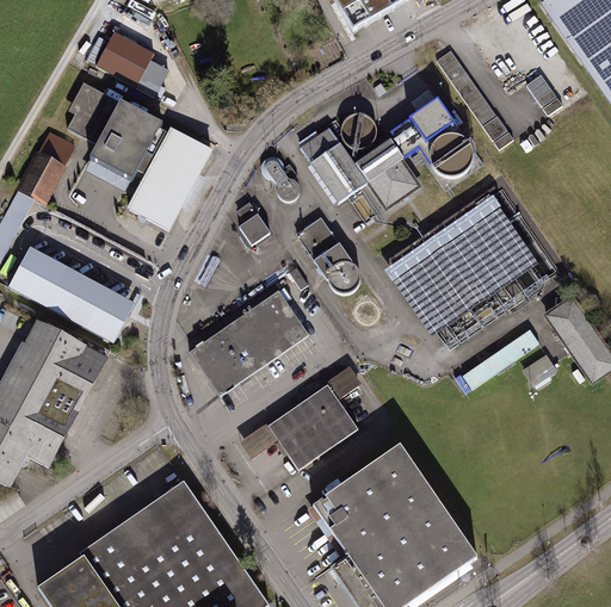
[(340,0),(357,29),(408,0),(340,0)]
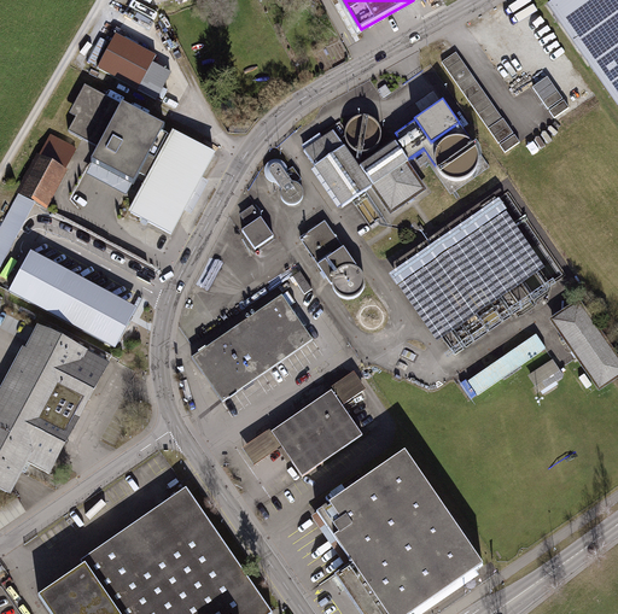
[(553,0),(548,4),(617,104),(617,0),(553,0)]
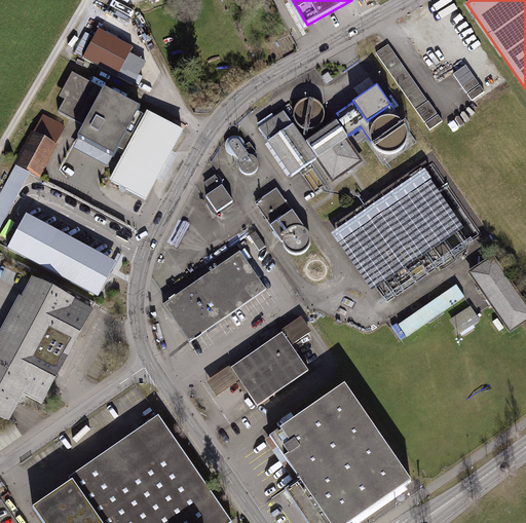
[(99,28),(83,57),(133,82),(144,60),(129,52),(133,46),(99,28)]
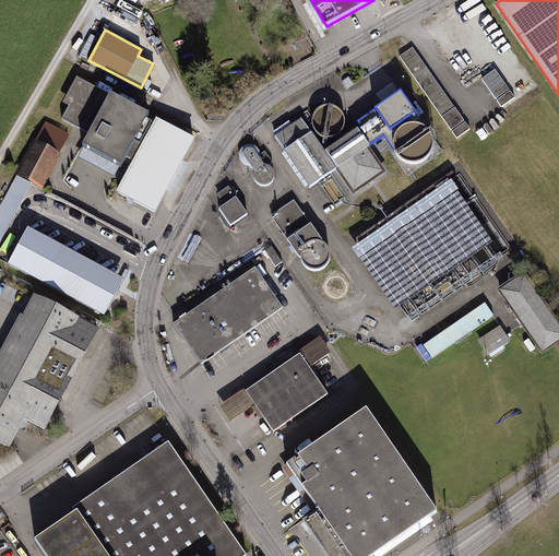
[(400,55),(458,137),(470,128),(413,46),(400,55)]
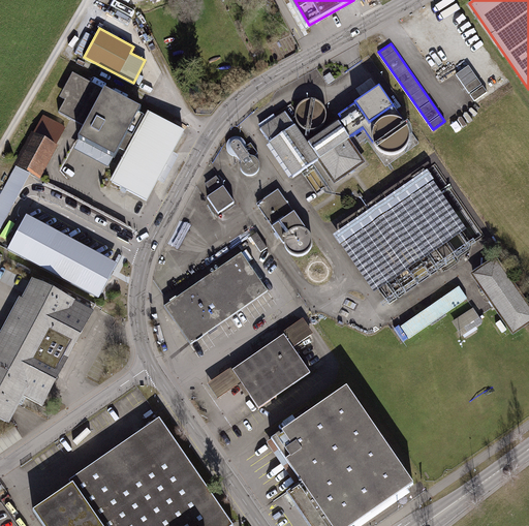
[(456,72),(475,100),(488,91),(469,64),(456,72)]
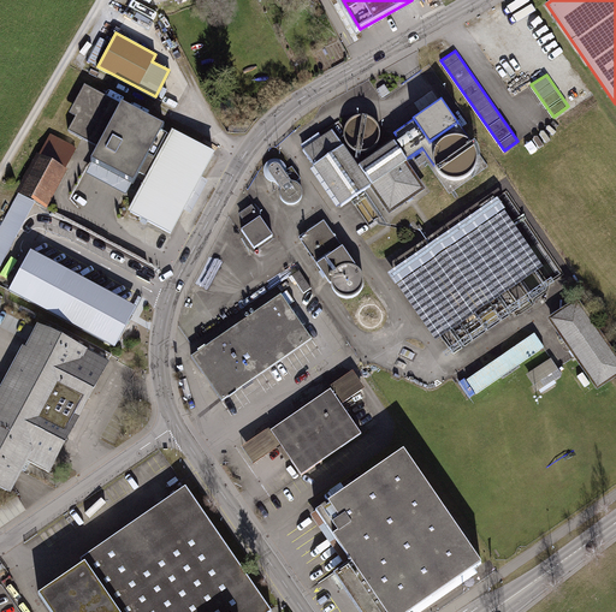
[(101,146),(123,104),(92,87),(69,128),(101,146)]
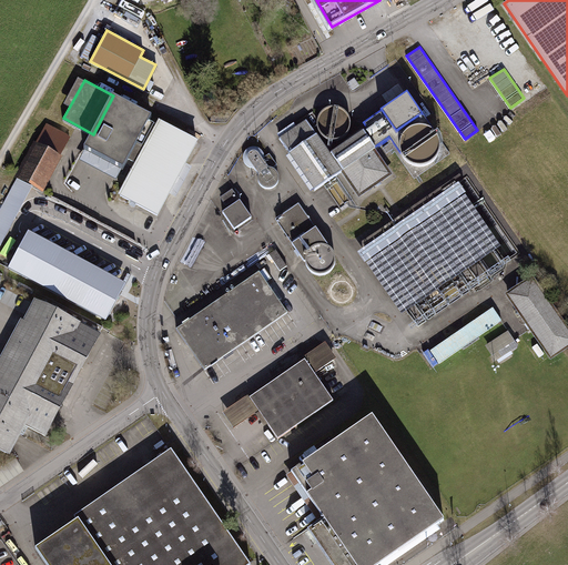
[(84,151),(121,171),(127,160),(137,165),(159,122),(151,119),(152,117),(113,96),(93,134),(84,151)]
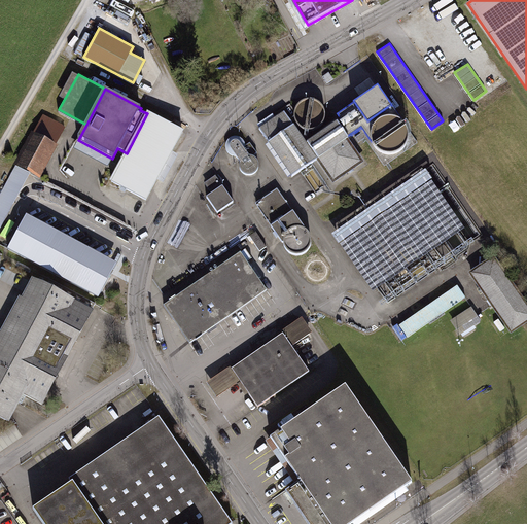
[(284,108),(259,125),(292,174),(317,158),(330,177),(362,155),(337,119),(307,141),(284,108)]
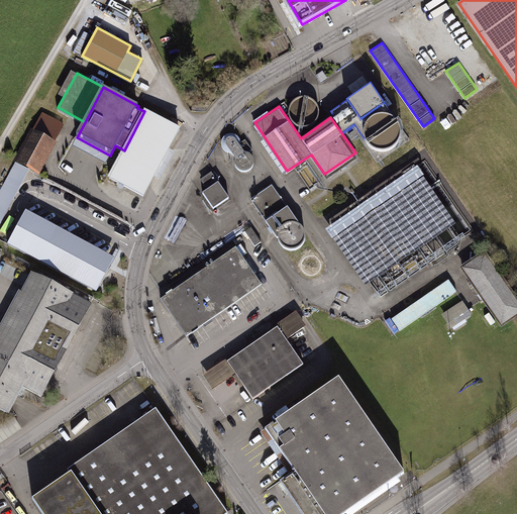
[(179,127),(144,109),(144,111),(124,150),(110,176),(143,193),(179,127)]
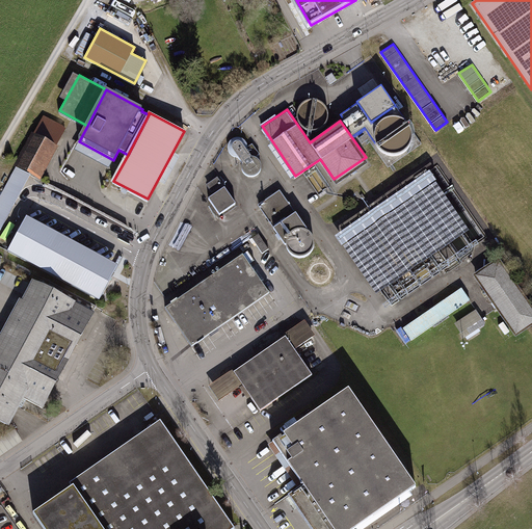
[(40,176),(67,125),(45,113),(18,164),(30,170),(40,176)]
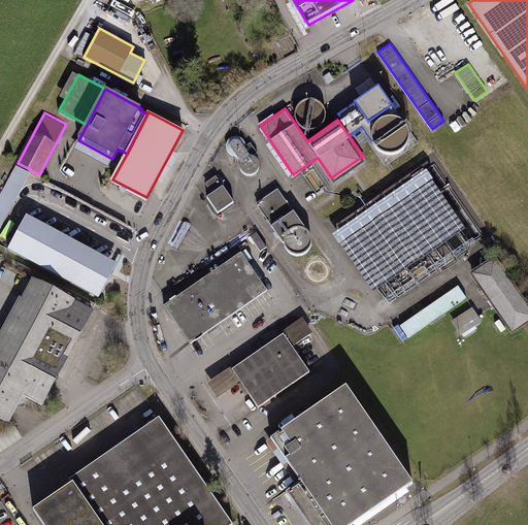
[(236,155),(240,161),(240,166),(242,171),(248,173),(253,173),(257,170),(259,165),(259,160),(255,156),(250,155),(245,149),(245,142),(243,138),(238,135),(233,135),(228,138),(226,143),(227,150),(231,154),(236,155)]
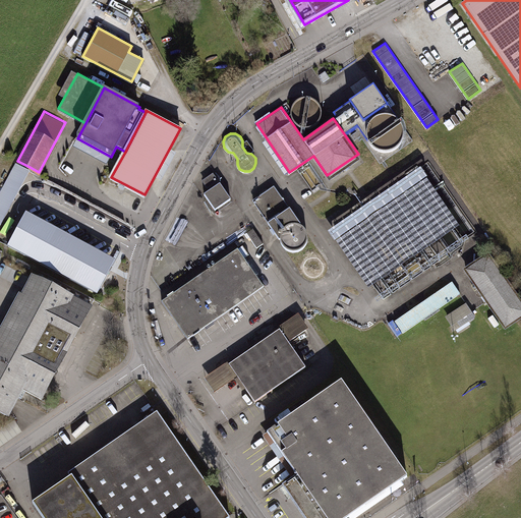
[(16,160),(0,189),(0,223),(30,167),(17,161),(16,160)]
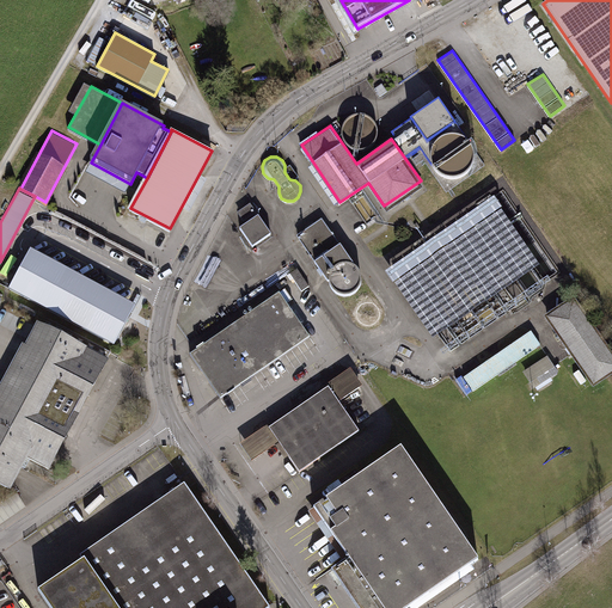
[(232,213),(252,245),(271,233),(251,201),(232,213)]
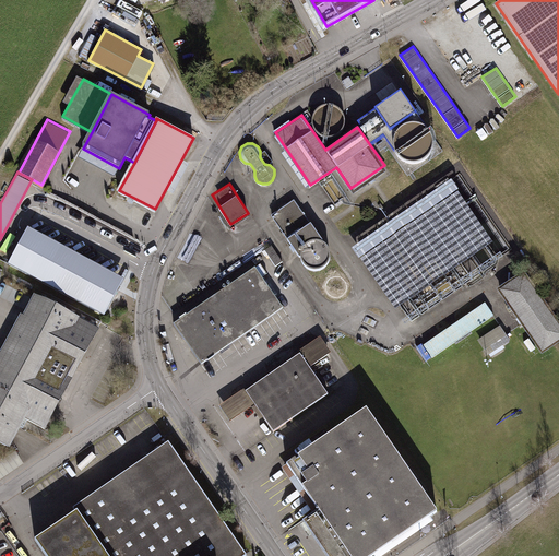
[(330,249),(294,196),(271,212),(307,265),(311,268),(314,269),(320,268),(324,265),(328,262),(330,259),(331,255),(330,249)]
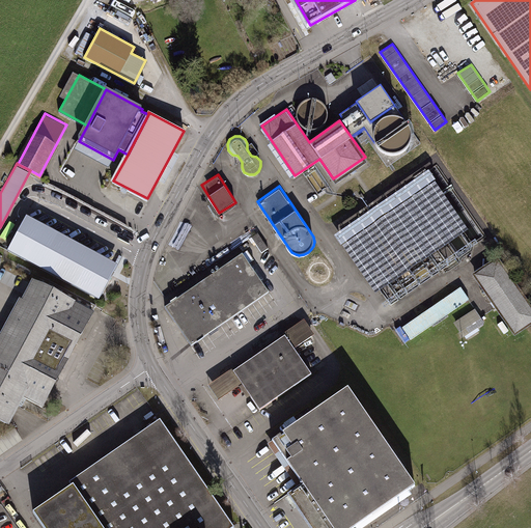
[(27,211),(7,247),(101,297),(119,261),(27,211)]
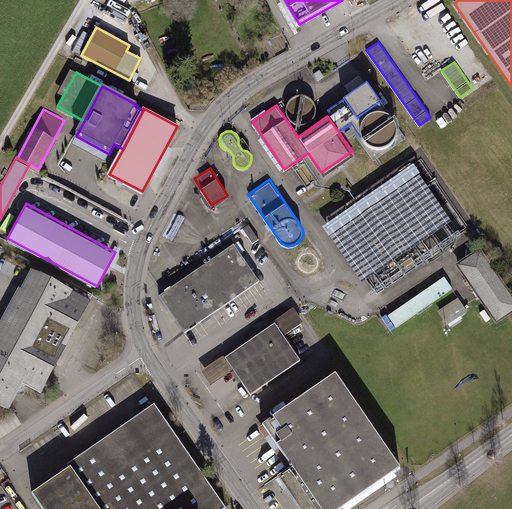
[(184,333),(258,282),(232,244),(158,295),(184,333)]
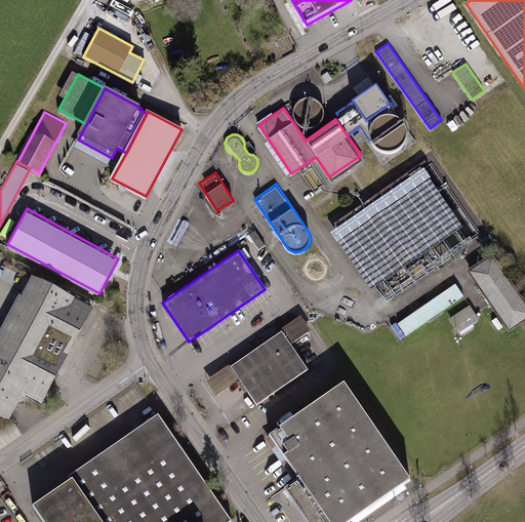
[(510,330),(524,319),(524,299),(493,253),(469,271),(490,303),(510,330)]
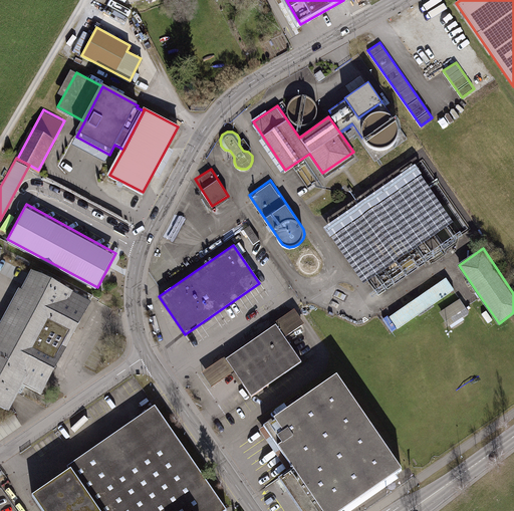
[(33,266),(0,324),(0,406),(8,410),(22,384),(41,395),(94,300),(33,266)]
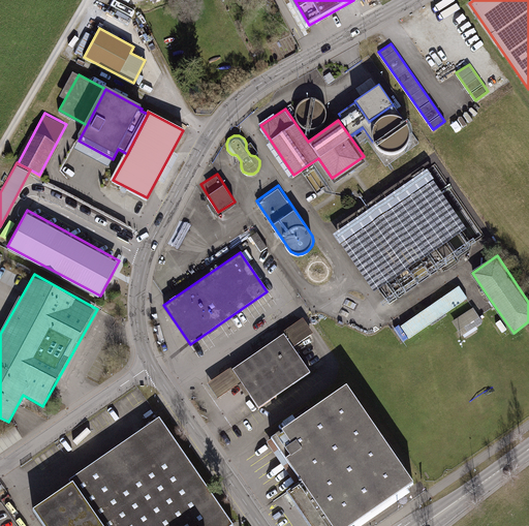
[(410,337),(468,297),(460,284),(402,325),(410,337)]
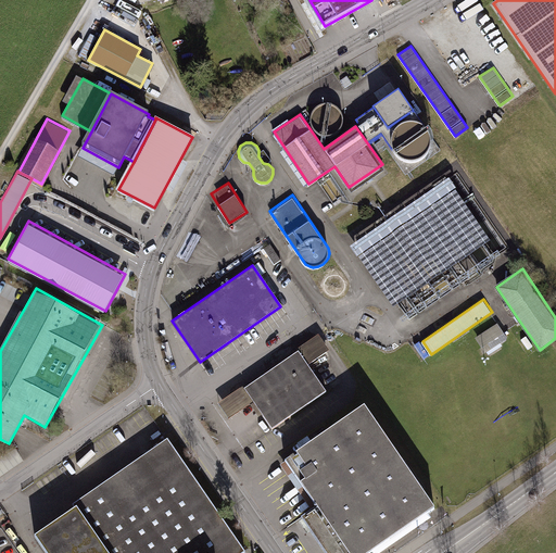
[(496,322),(475,338),(485,352),(507,337),(496,322)]
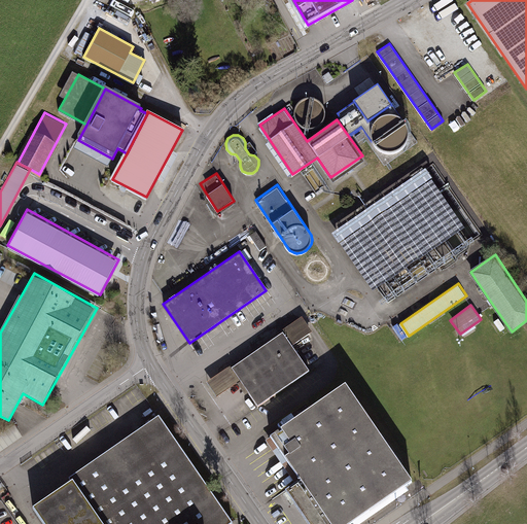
[(241,380),(258,404),(309,369),(283,330),(232,365),(241,380)]
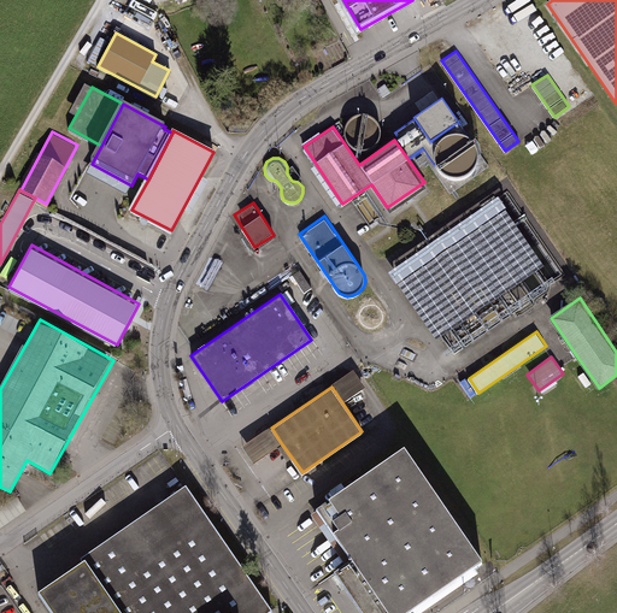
[(271,428),(242,446),(253,463),(282,444),(271,428)]
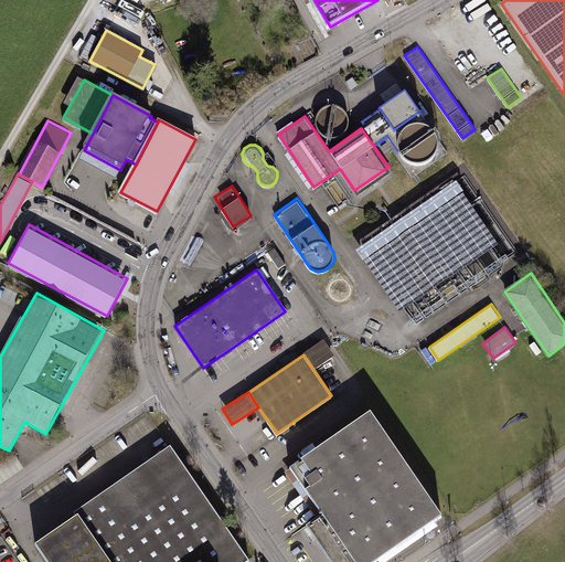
[(446,518),(372,413),(291,470),(328,521),(311,532),(332,561),(383,561),(400,550),(446,518)]
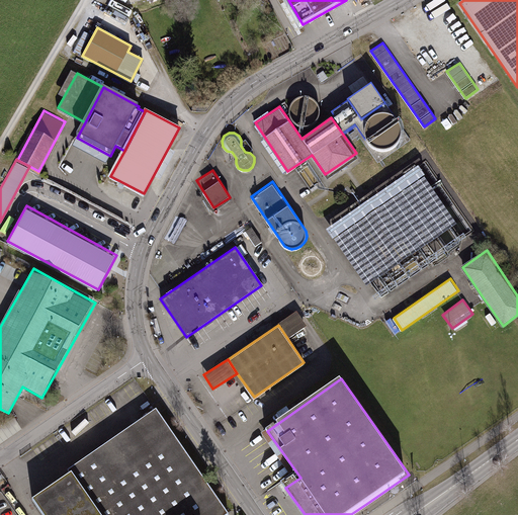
[(30,501),(40,514),(224,514),(227,513),(157,413),(30,501)]
